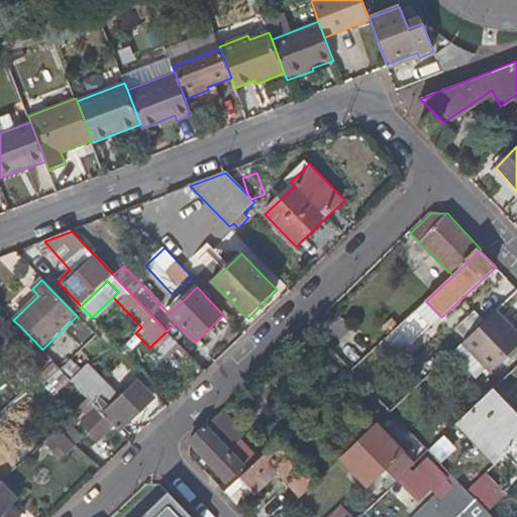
[(426,301),(415,311),(430,327),(441,317),(426,301)]
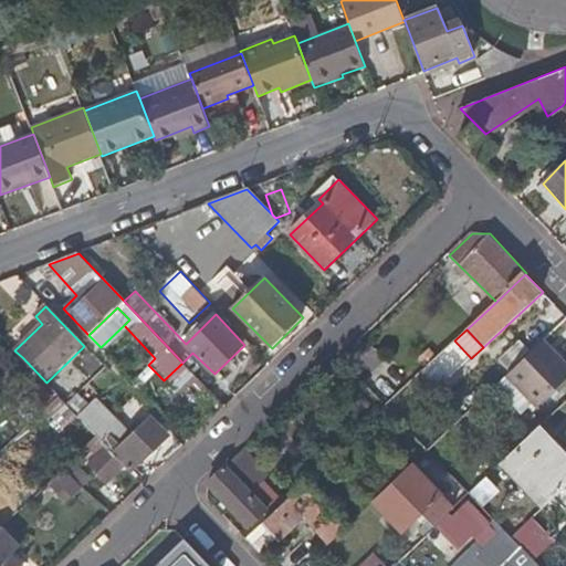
[(565,380),(565,363),(543,339),(506,375),(540,407),(565,380)]
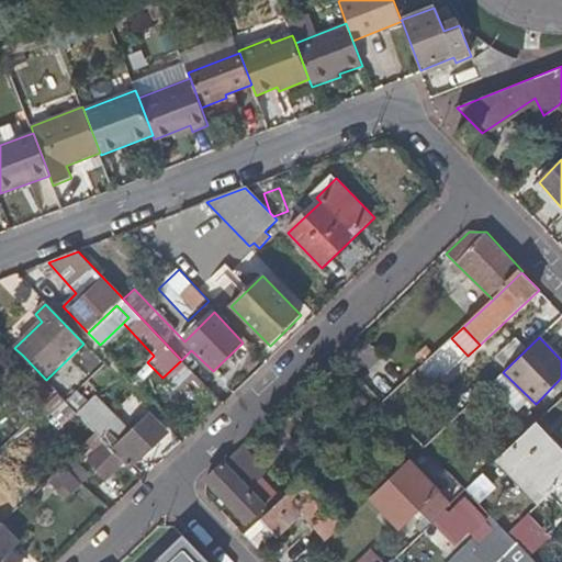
[(76,394),(67,402),(82,417),(90,409),(76,394)]
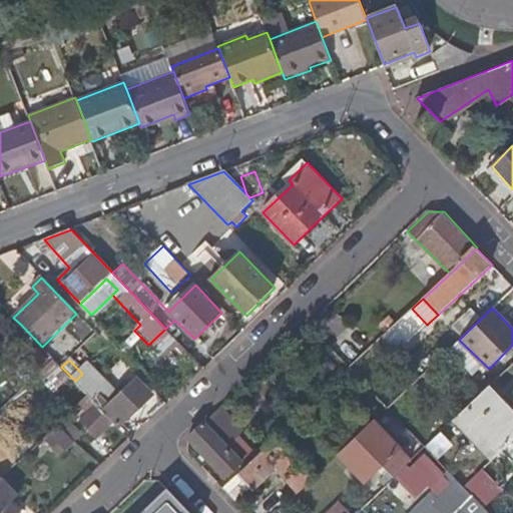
[(54,361),(42,372),(59,389),(71,378),(54,361)]
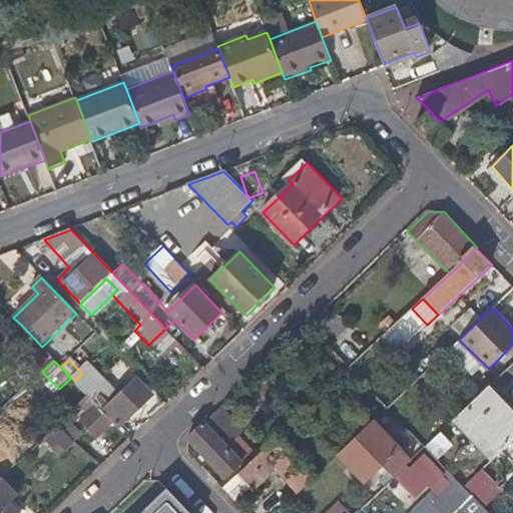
[(153,395),(139,380),(112,404),(101,394),(105,390),(89,374),(78,385),(89,395),(114,421),(119,427),(153,395)]
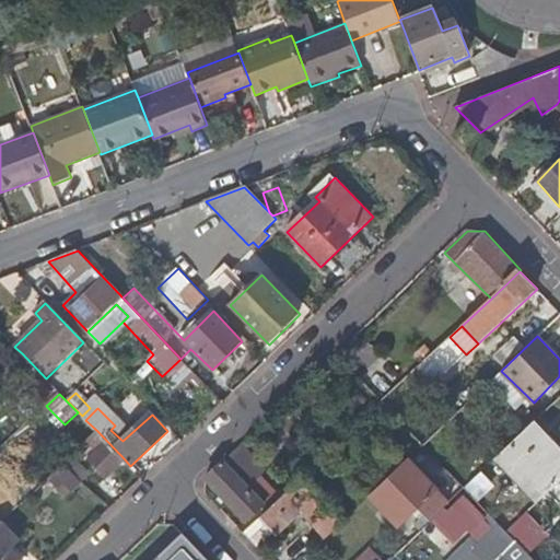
[(559,447),(534,420),(496,456),(538,501),(559,480),(559,447)]
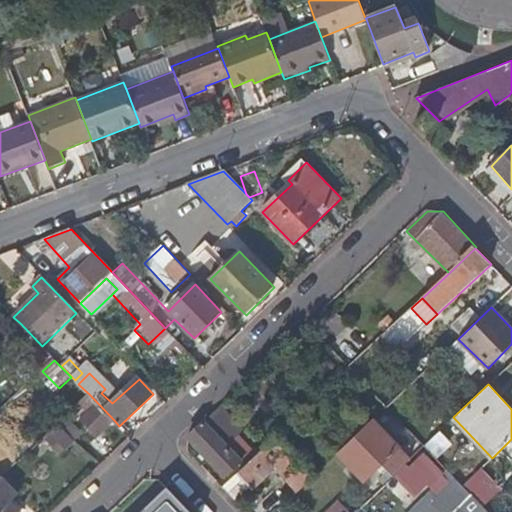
[(367,385),(357,394),(378,415),(387,406),(367,385)]
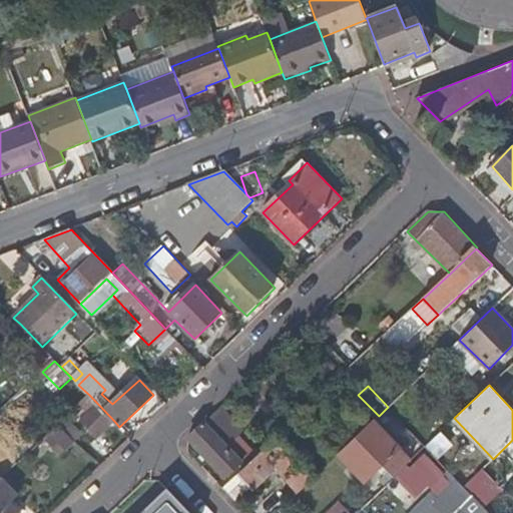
[(89,395),(73,411),(97,438),(114,421),(89,395)]
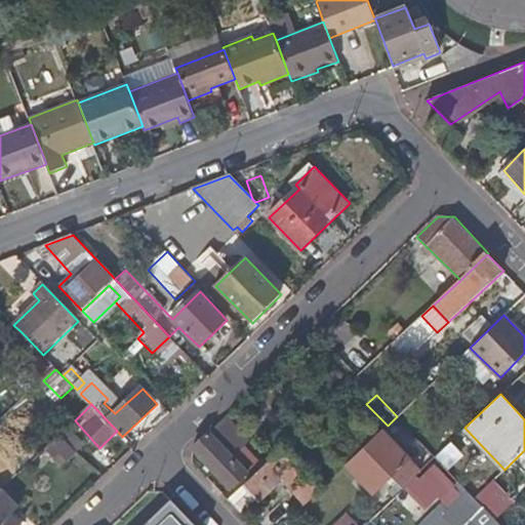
[(5,415),(0,419),(0,435),(13,423),(5,415)]
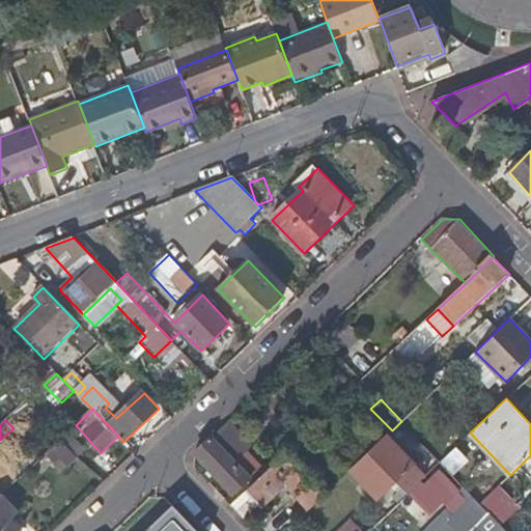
[(229,420),(195,453),(233,494),(251,476),(235,460),(224,449),(231,442),(242,432),(229,420)]
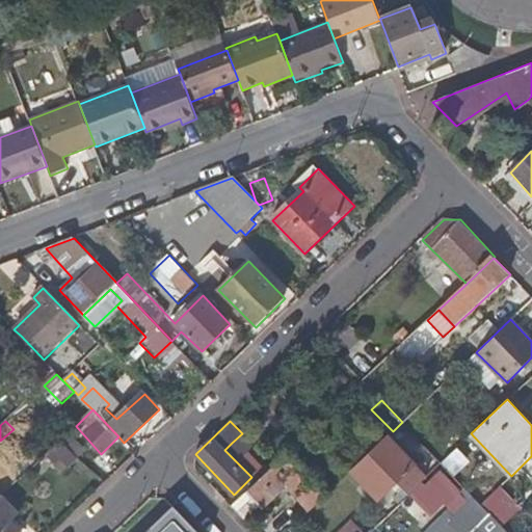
[(70,431),(61,439),(79,457),(87,449),(70,431)]
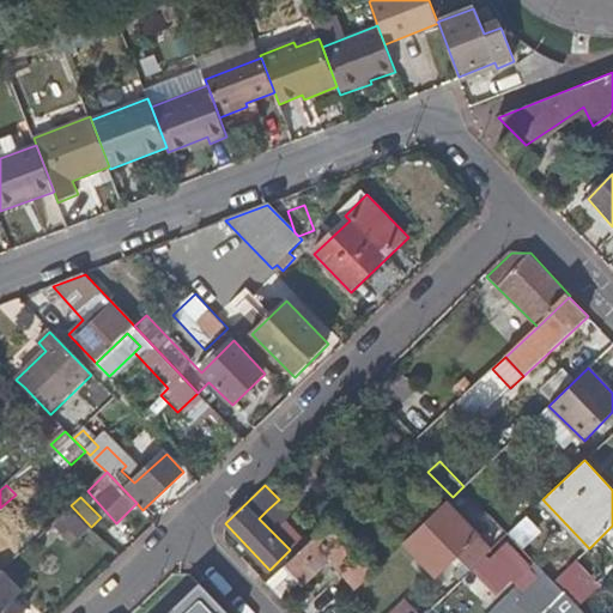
[(492,547),(448,502),(405,544),(437,576),(457,556),(471,569),(492,547)]
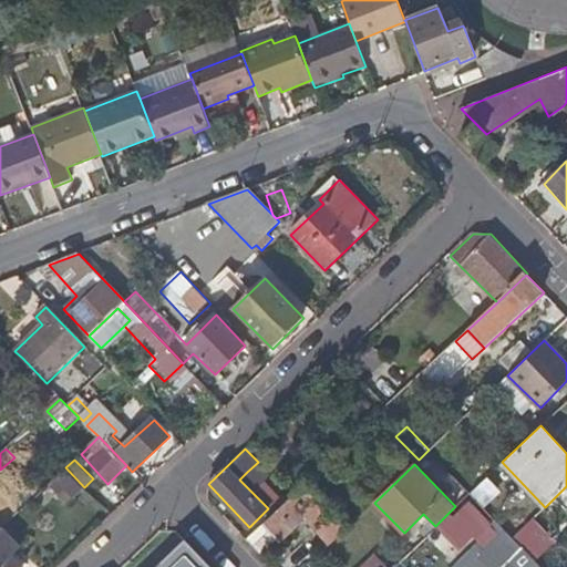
[(84,487),(65,467),(37,495),(50,508),(61,497),(69,505),(85,488),(84,487)]
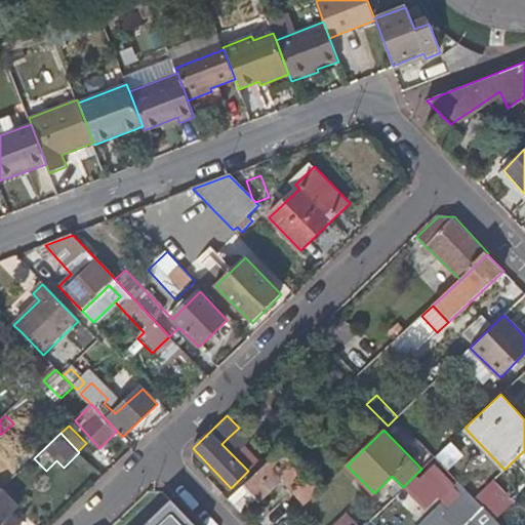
[(297,434),(288,444),(244,485),(259,501),(282,478),(306,502),(323,486),(298,460),(312,448),(297,434)]
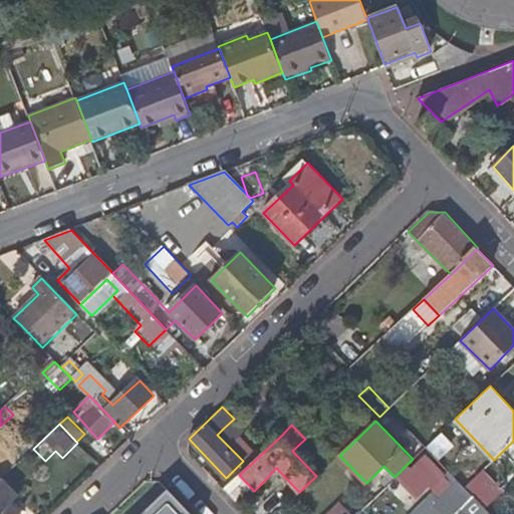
[(224,428),(217,435),(228,446),(234,439),(224,428)]
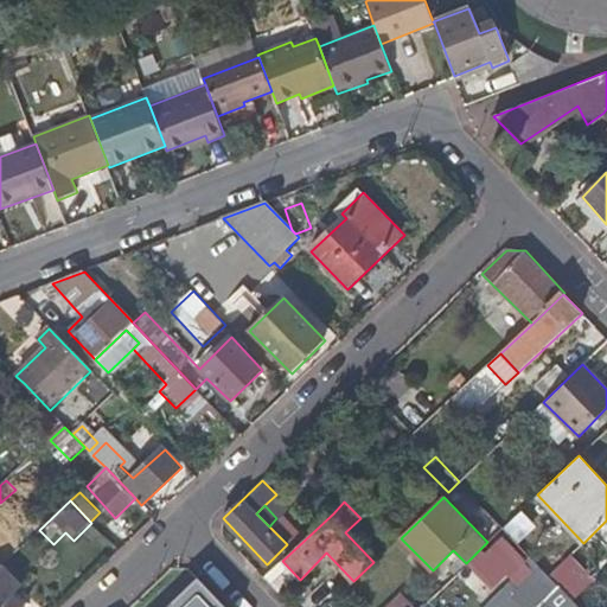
[(523,510),(506,526),(521,542),(538,525),(523,510)]
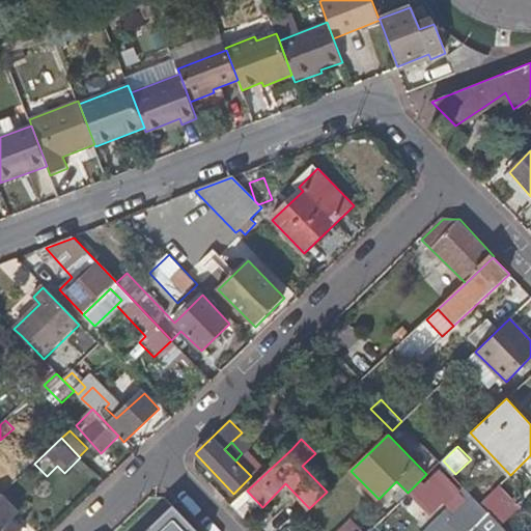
[(496,487),(481,502),(491,512),(499,521),(514,506),(496,487)]
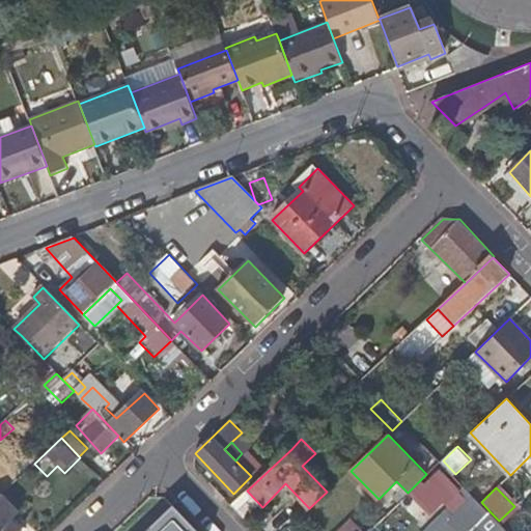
[(2,493),(0,495),(0,530),(22,530),(23,530),(11,519),(20,510),(2,493)]
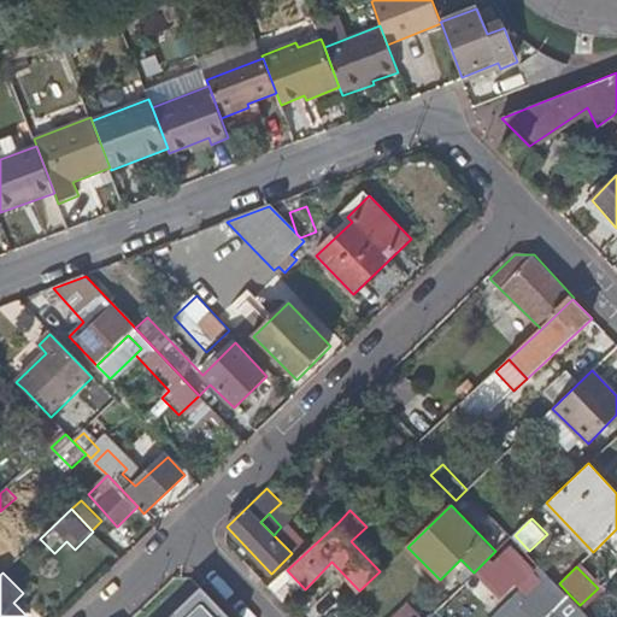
[(559,583),(550,574),(519,605),(530,616),(547,616),(554,611),(570,595),(559,583)]
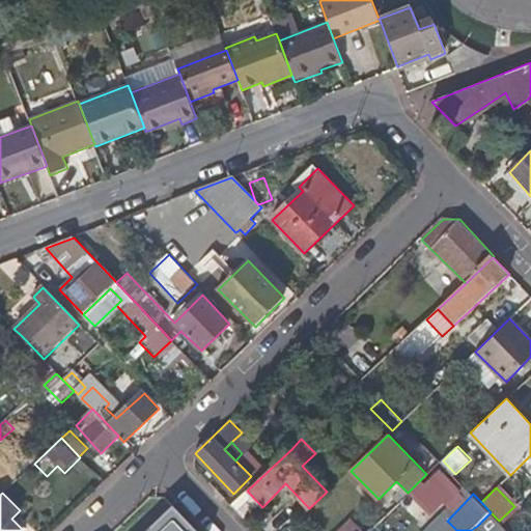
[(145,530),(156,521),(144,507),(119,530),(145,530)]
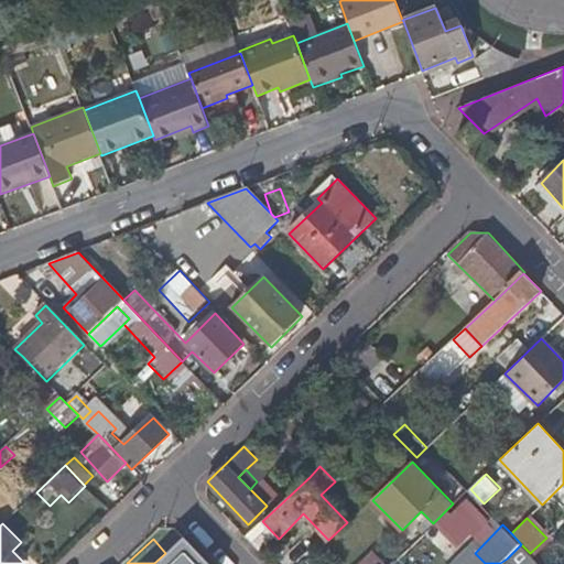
[(521,544),(507,559),(512,563),(540,563),(530,553),(521,544)]
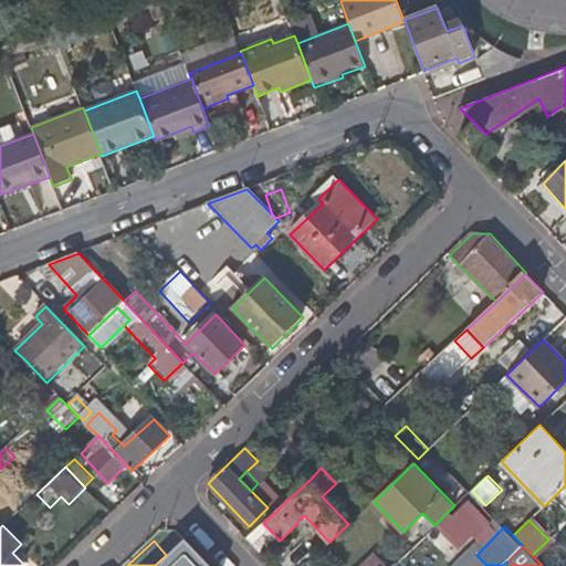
[(155,565),(213,565),(207,558),(198,565),(176,565),(166,555),(155,565)]
